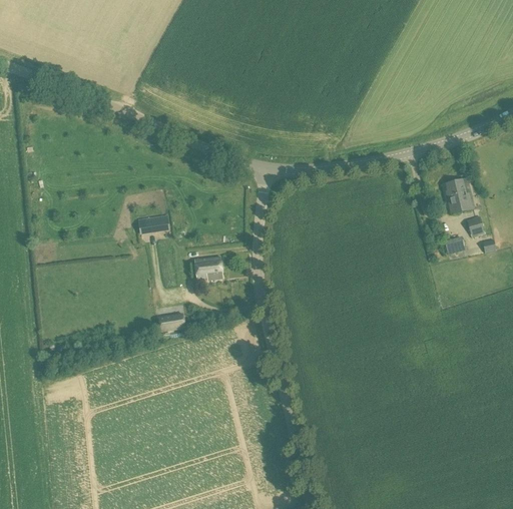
[(467,193),(463,176),(446,180),(447,187),(445,188),(447,198),(450,210),(472,205),(469,192),(467,193)]
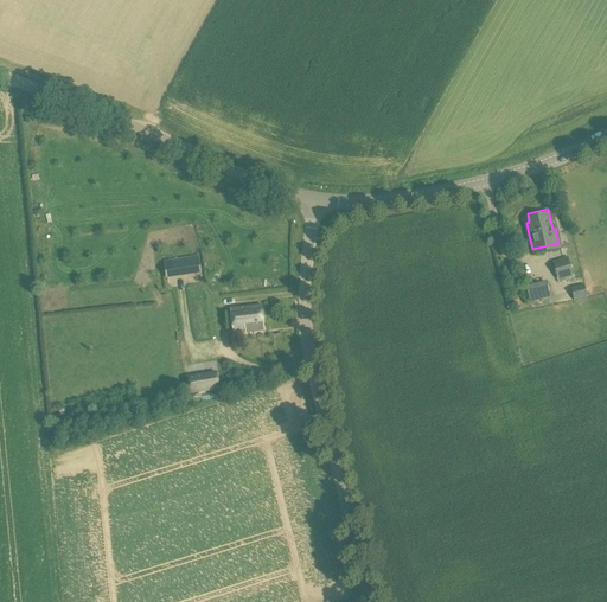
[(558,279),(561,277),(561,275),(574,271),(568,251),(551,257),(558,279)]
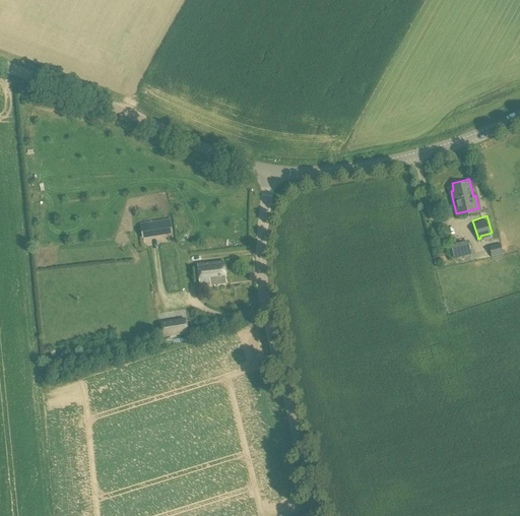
[(454,248),(472,244),(470,237),(453,241),(454,248)]
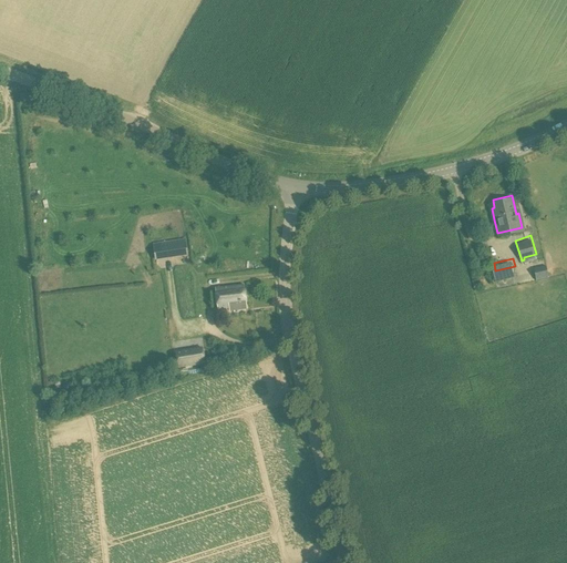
[(536,277),(548,274),(546,262),(533,265),(536,277)]
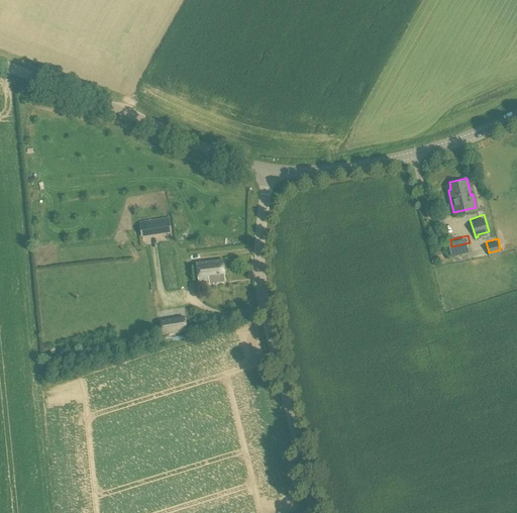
[(224,278),(222,257),(196,259),(198,279),(209,278),(209,280),(224,278)]
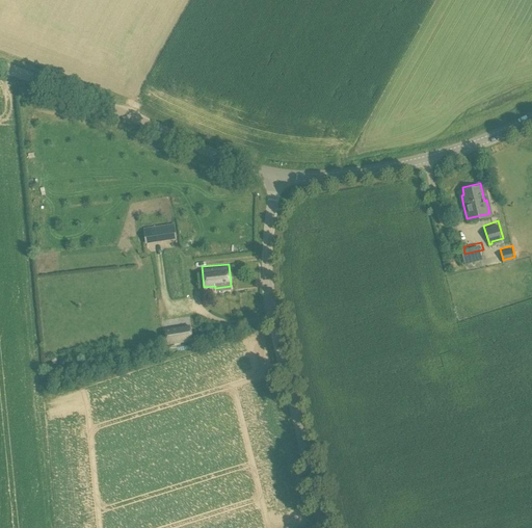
[(166,342),(192,338),(190,322),(164,326),(166,342)]
